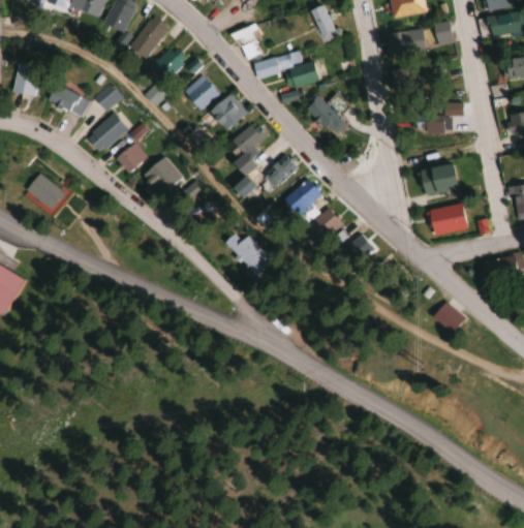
[(45,0),(45,1),(67,9),(67,6),(99,18),(105,0),(45,0)]
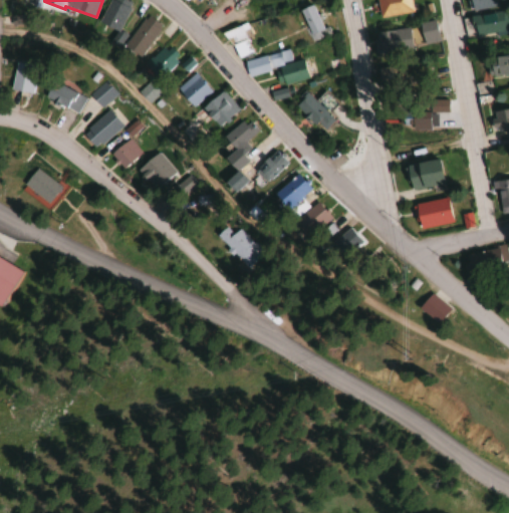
[(112,0),(100,22),(118,32),(135,4),(128,0),(112,0)]
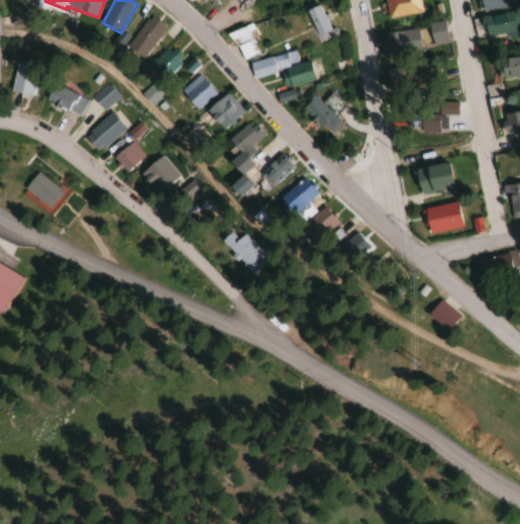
[(389,0),(393,17),(427,12),(424,0),(389,0)]
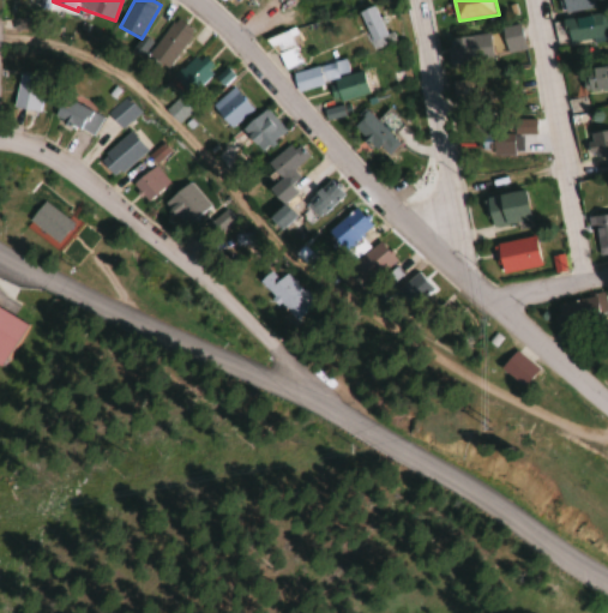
[(564,0),(566,13),(600,8),(597,0),(564,0)]
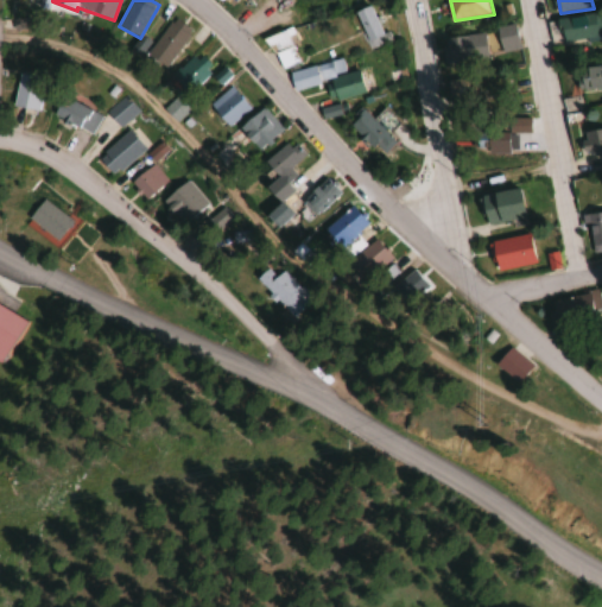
[(373,48),(388,42),(373,4),(356,11),(373,48)]
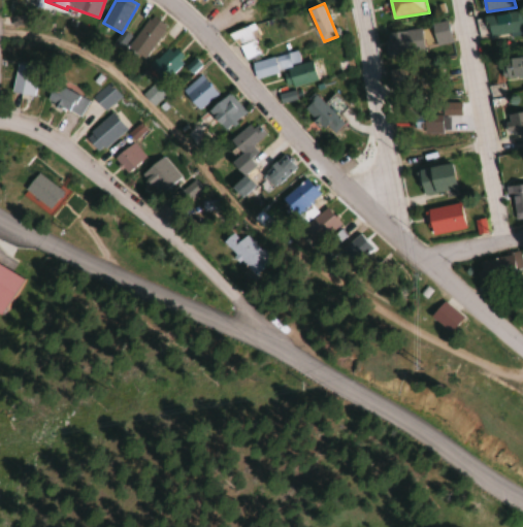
[(522,10),(487,20),(492,37),(522,28),(522,10)]
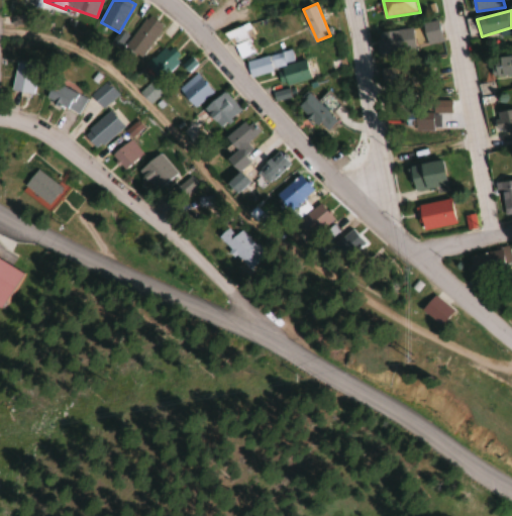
[(142,59),(166,25),(149,14),(126,47),(142,59)]
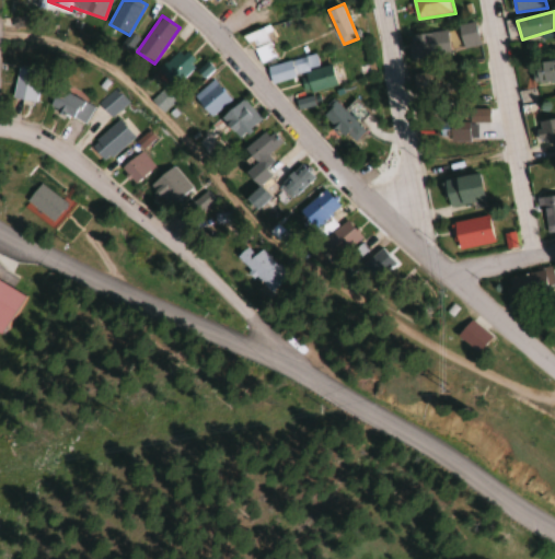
[(485,45),(480,21),(461,25),(467,49),(485,45)]
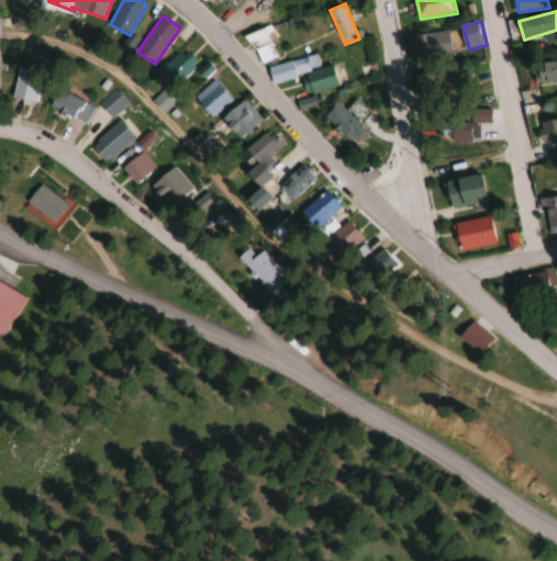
[(278,57),(265,27),(251,34),(263,64),(278,57)]
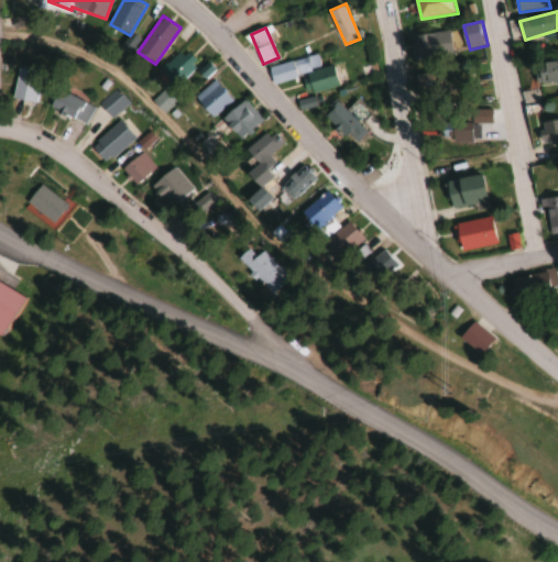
[(418,58),(456,56),(455,32),(417,33),(418,58)]
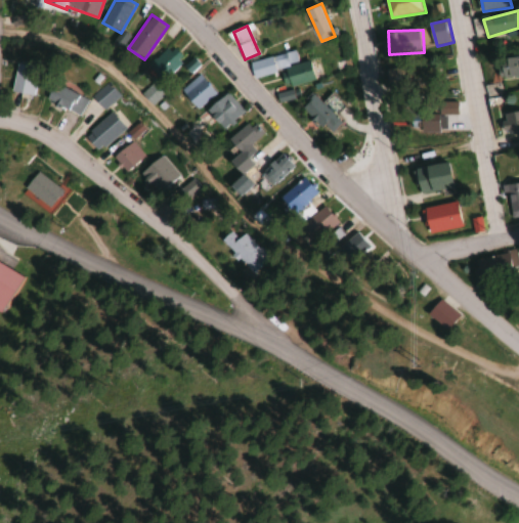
[(149,66),(164,81),(183,63),(169,48),(149,66)]
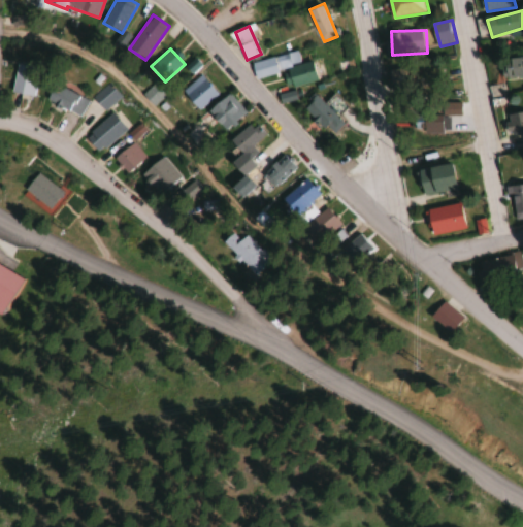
[(258,77),(302,63),(297,50),(253,64),(258,77)]
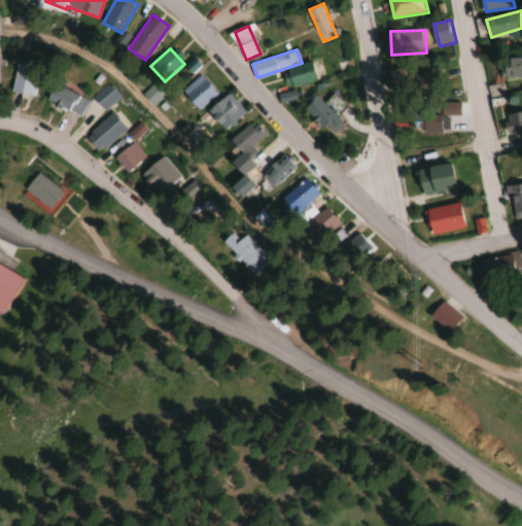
[(521,57),(505,59),(507,78),(521,76),(521,57)]
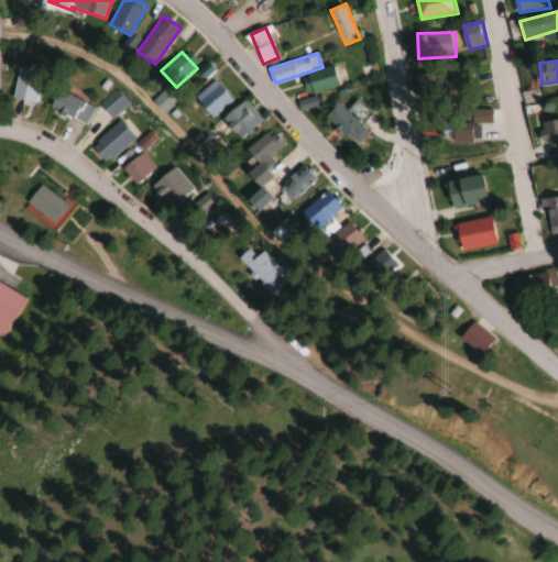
[(36,103),(45,72),(22,65),(13,97),(36,103)]
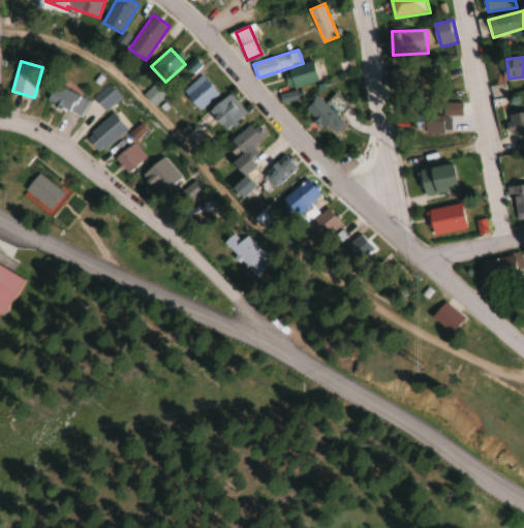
[(320,79),(315,61),(284,70),(290,89),(320,79)]
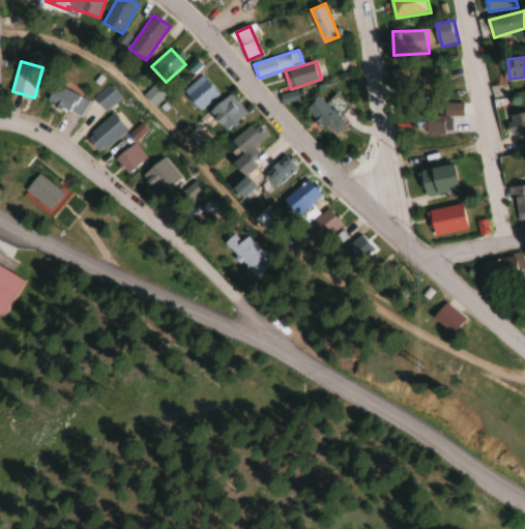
[(185,90),(201,110),(221,94),(204,75),(185,90)]
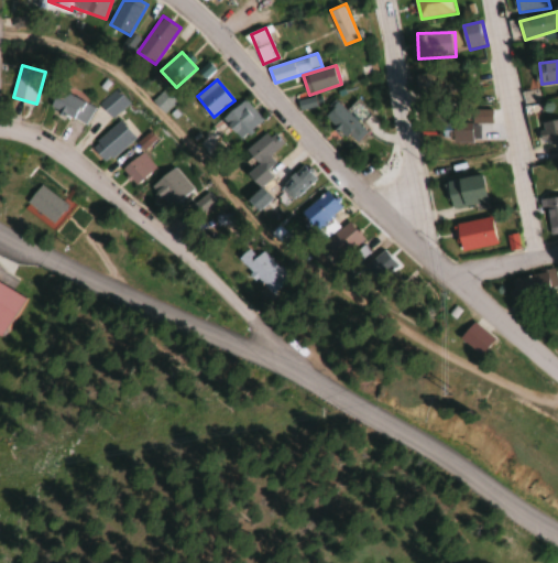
[(52,103),(85,127),(97,110),(64,86),(52,103)]
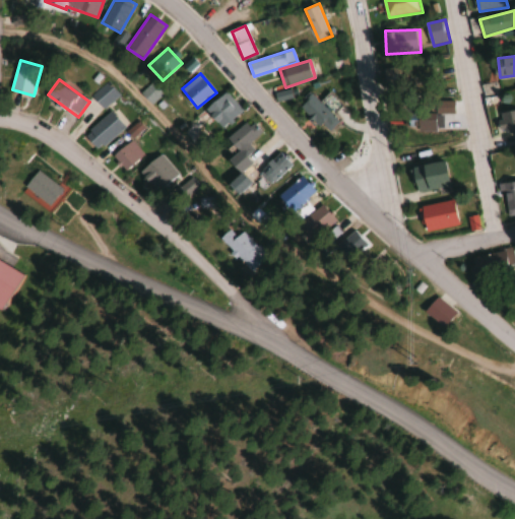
[(106,108),(122,93),(110,81),(94,95),(106,108)]
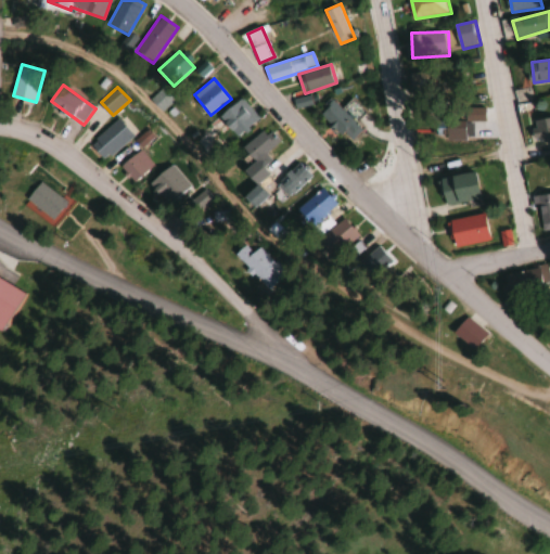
[(154,99),(165,111),(175,100),(164,89),(154,99)]
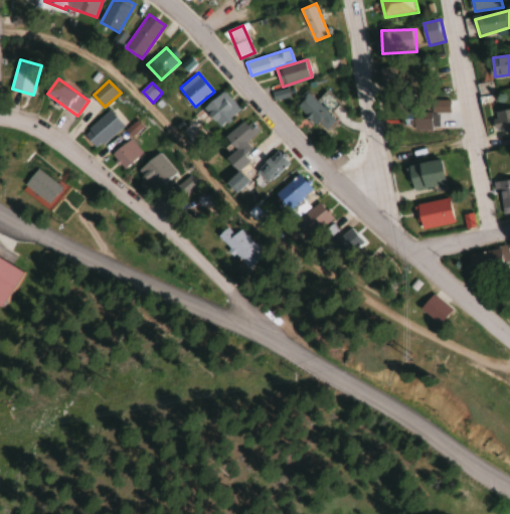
[(222,127),(239,109),(222,92),(204,109),(222,127)]
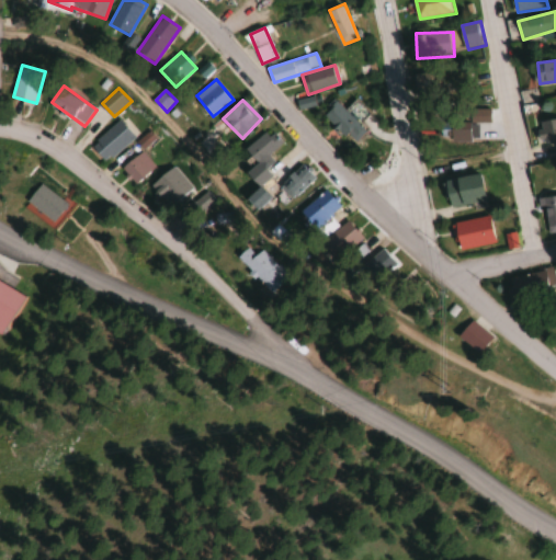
[(354,144),(367,130),(336,100),(324,112),(354,144)]
